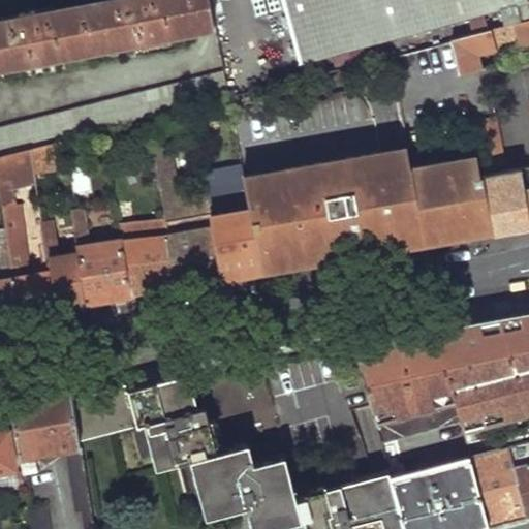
[(0,67),(218,26),(212,0),(120,0),(39,16),(38,10),(23,13),(24,19),(0,23),(0,67)]
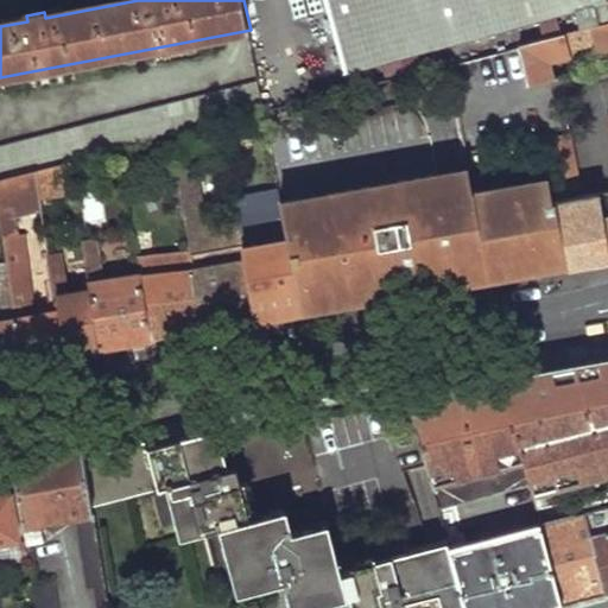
[(607,0),(325,0),(346,73),(555,17),(587,7),(597,5),(602,26),(607,24),(607,0)]
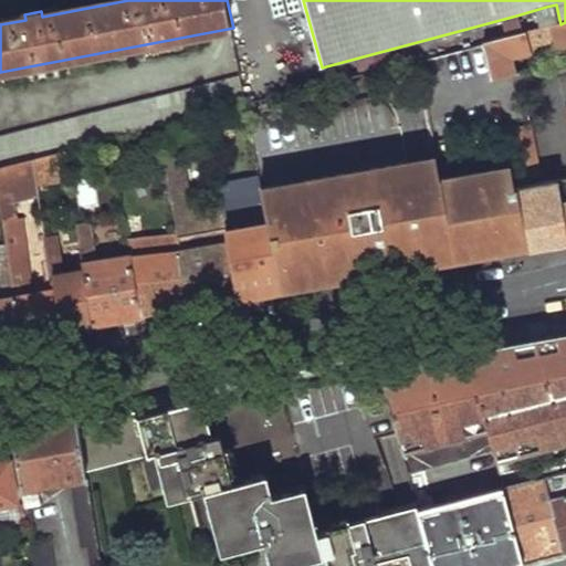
[(546,7),(516,16),(521,31),(551,23),(546,7)]
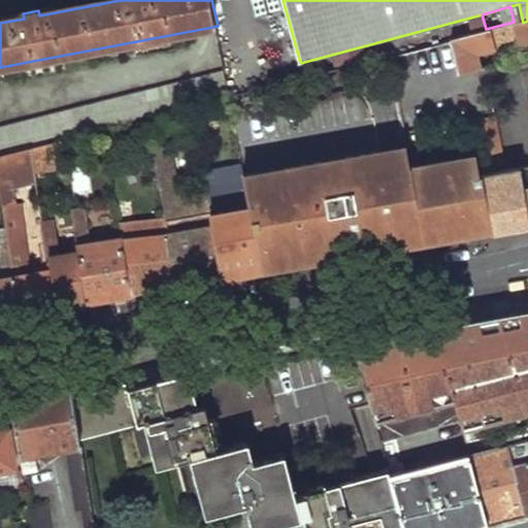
[(493,31),(497,50),(527,42),(527,21),(523,23),(493,31)]
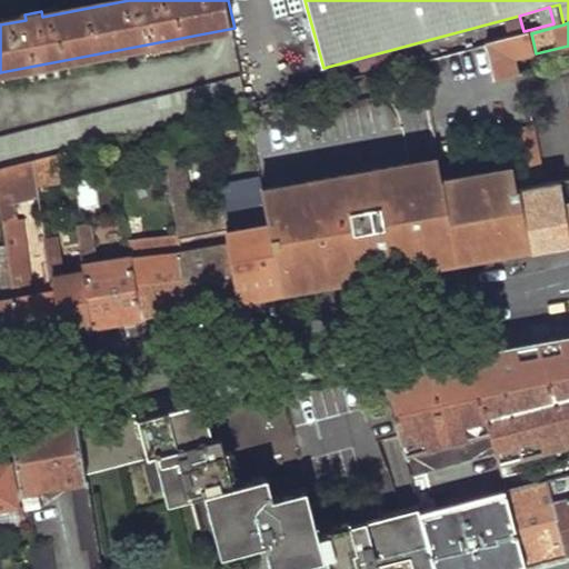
[(528,33),(511,38),(517,58),(532,55),(528,33)]
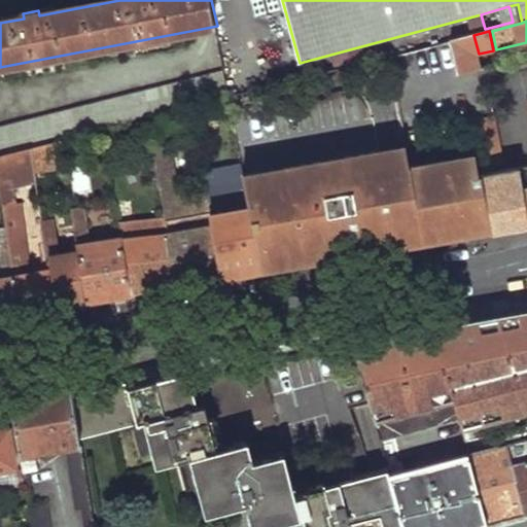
[(473,35),(391,57),(405,133),(468,120),(469,121),(493,116),(480,69),(459,74),(456,59),(479,54),(473,35)]
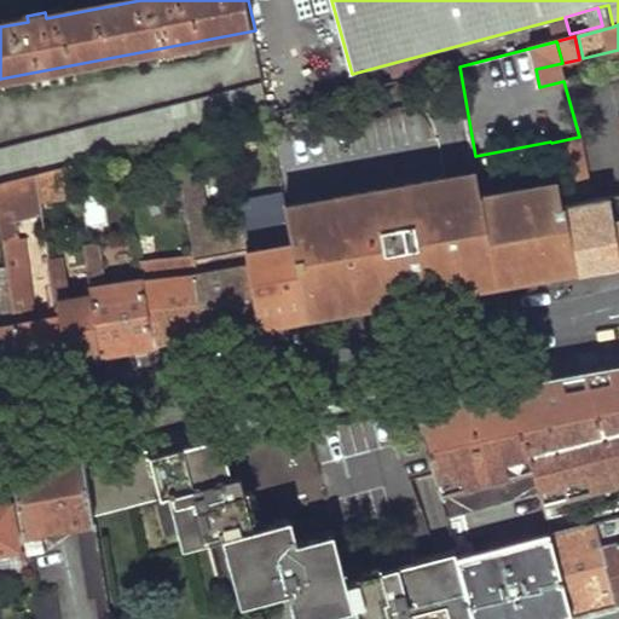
[(567,81),(562,63),(536,69),(539,87),(563,81),(567,81)]
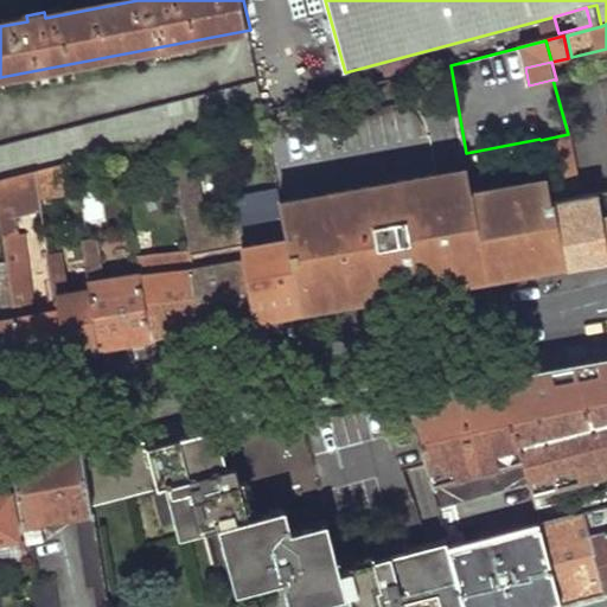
[(0,148),(0,179),(39,170),(74,161),(97,154),(173,135),(224,123),(268,112),(261,82),(0,148)]
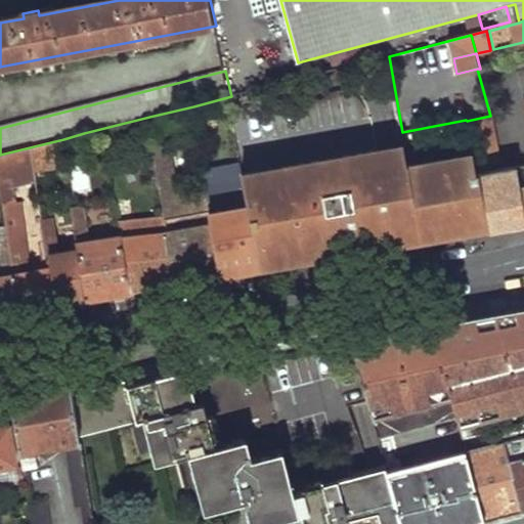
[(470,138),(493,133),(490,116),(467,121),(470,138)]
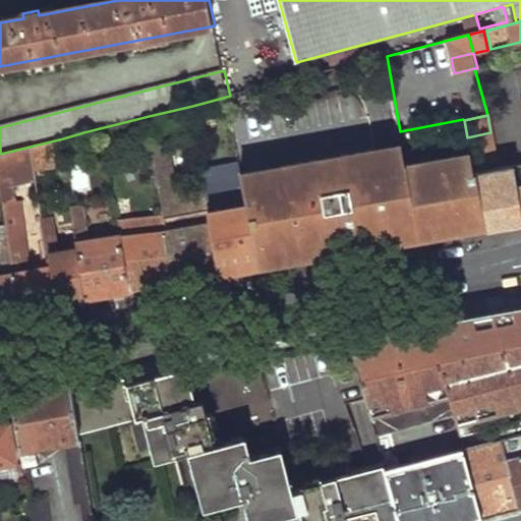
[(83,132),(63,138),(66,161),(88,157),(83,132)]
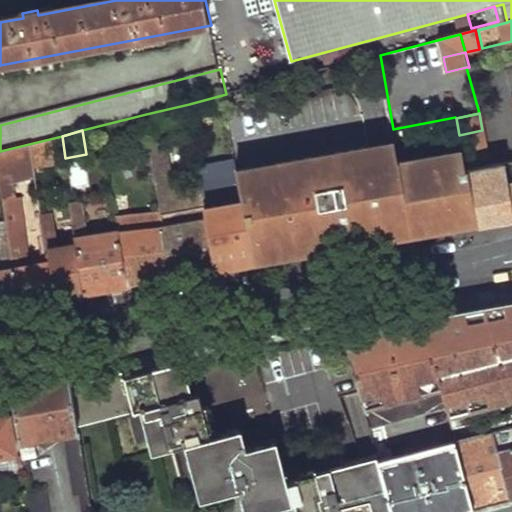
[(466,167),(489,161),(482,130),(459,135),(462,148),(466,167)]
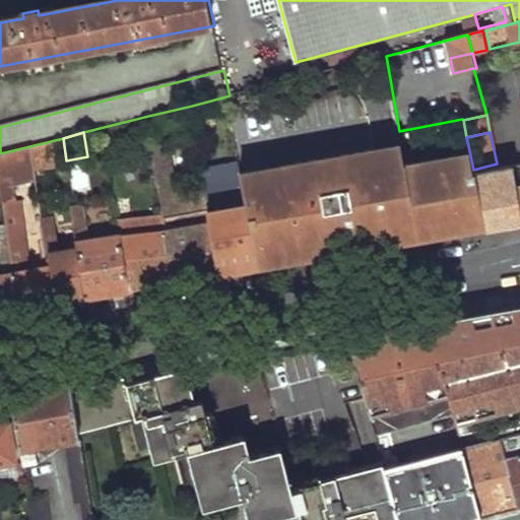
[(34,145),(37,170),(67,164),(66,160),(63,138),(34,145)]
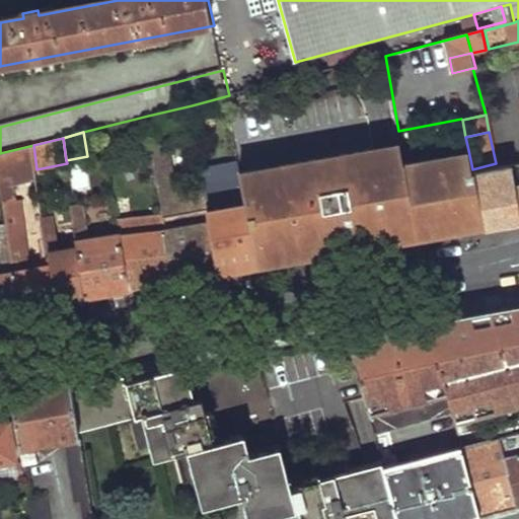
[(452,233),(485,228),(473,173),(472,169),(468,150),(403,163),(400,143),(374,148),(242,173),(242,176),(247,204),(257,267),(282,263),(361,249),(417,239),(452,233)]
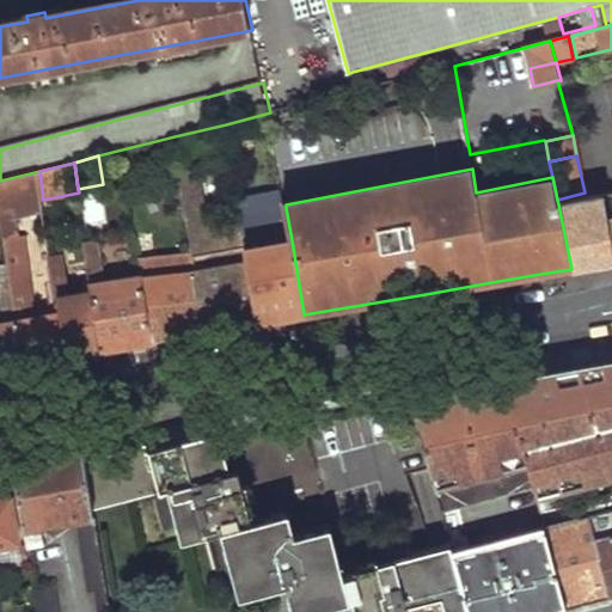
[(0,181),(0,197),(6,237),(18,234),(14,207),(43,200),(40,171),(0,181)]
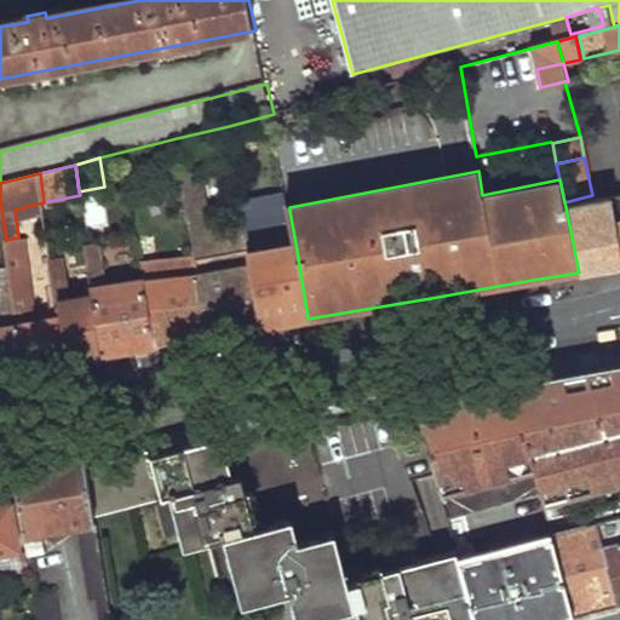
[(246,227),(211,233),(201,173),(183,177),(196,265),(199,274),(208,337),(241,331),(262,327),(250,251),(246,227)]
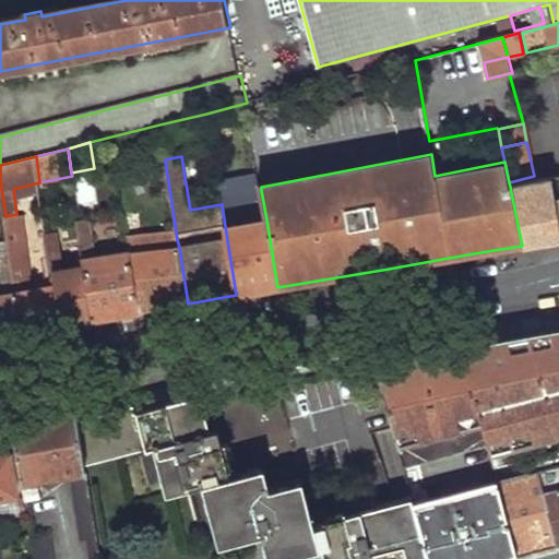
[(558,177),(552,179),(510,187),(522,246),(558,238),(558,177)]
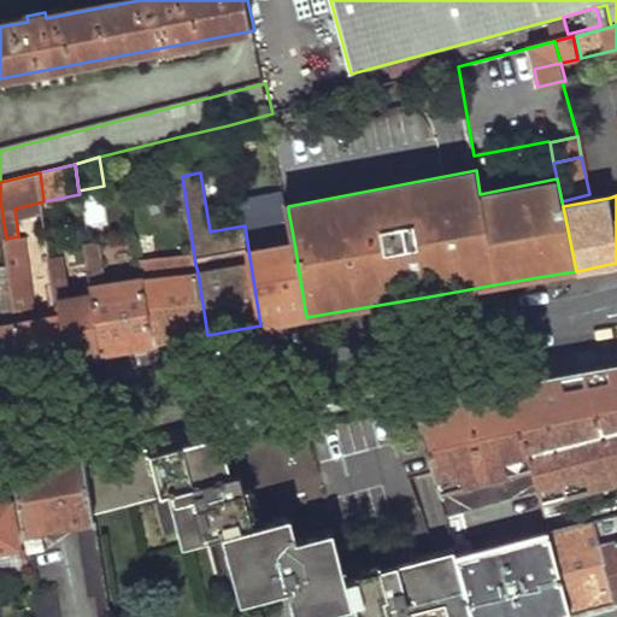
[(245,225),(248,250),(294,242),(288,210),(244,218),(245,225)]
